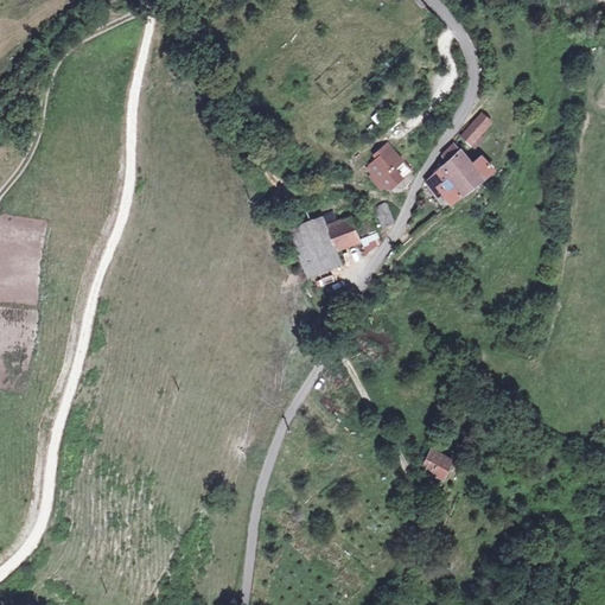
[(170,0),(176,12),(190,5),(188,0),(170,0)]
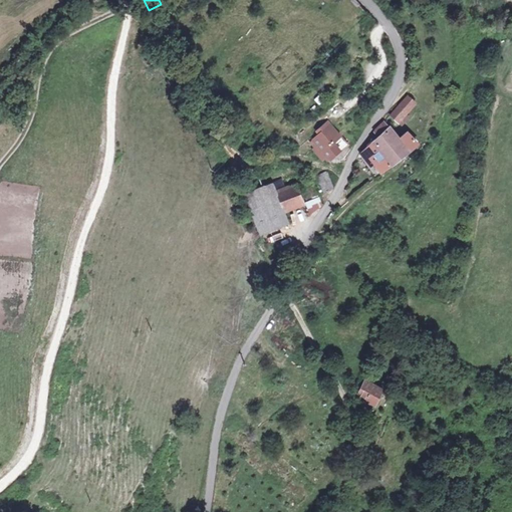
[(390,114),(399,121),(414,100),(406,94),(390,114)]
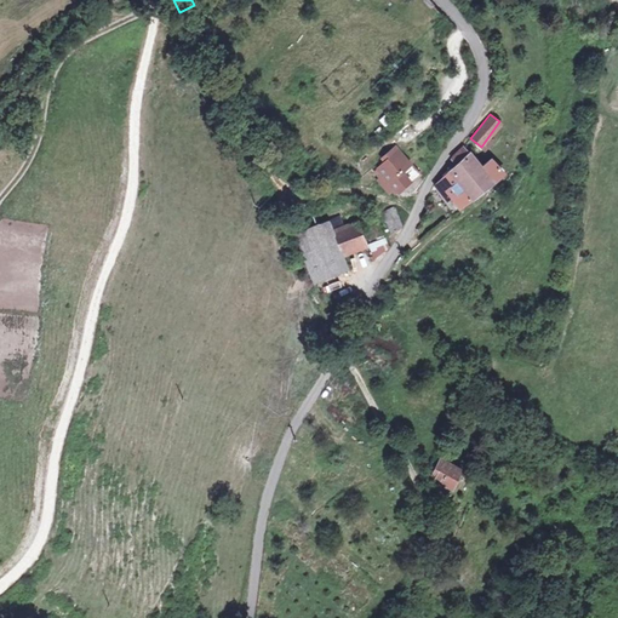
[(491,160),(481,169),(463,146),(452,155),(457,162),(450,170),(434,182),(446,199),(452,194),(461,206),(470,198),(485,186),(502,172),(491,160)]
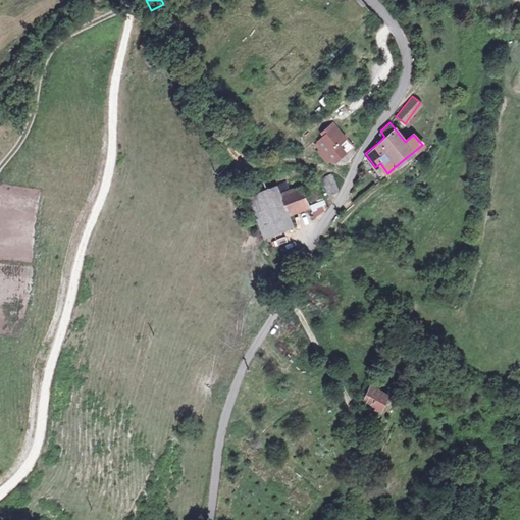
[(323,147),(329,155),(334,160),(345,152),(344,152),(351,147),(345,140),(346,139),(340,133),(334,126),(318,141),(323,147)]
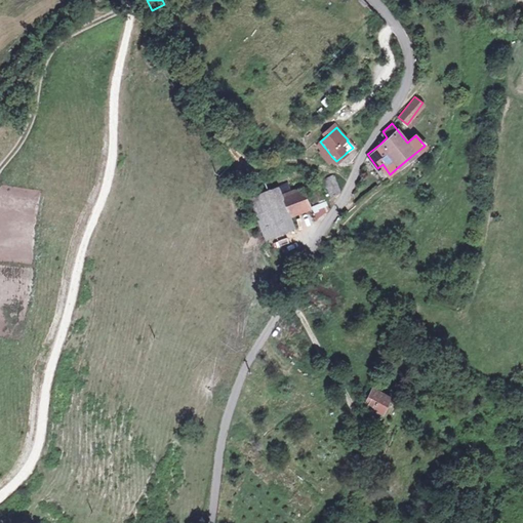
[(328,159),(331,156),(325,148),(321,151),(328,159)]
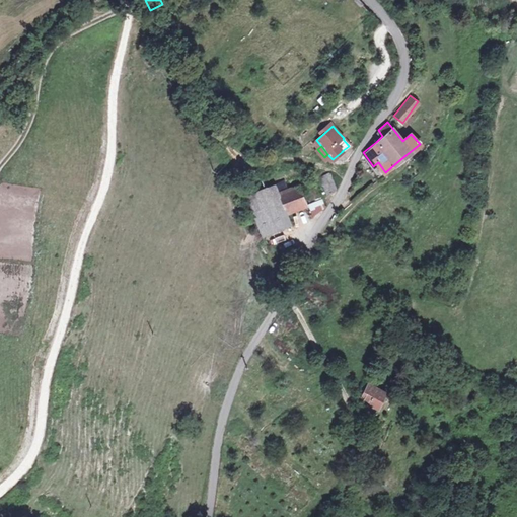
[(329,172),(319,176),(326,193),(331,189),(336,188),(329,172)]
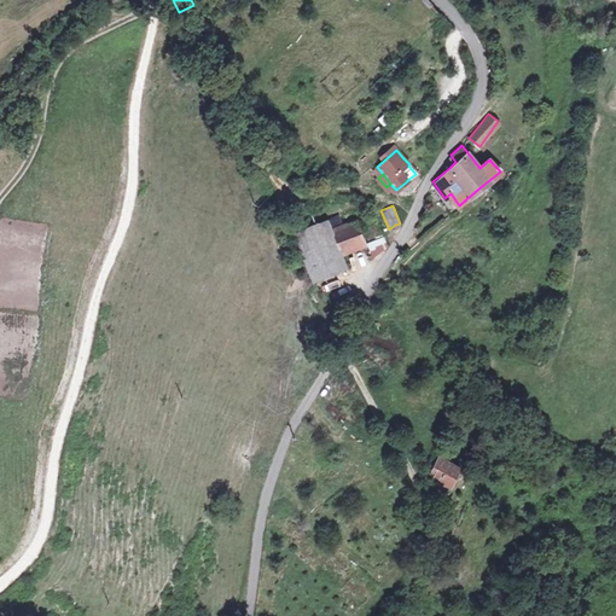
[(356,219),(366,243),(383,236),(372,210),(356,216),(356,219)]
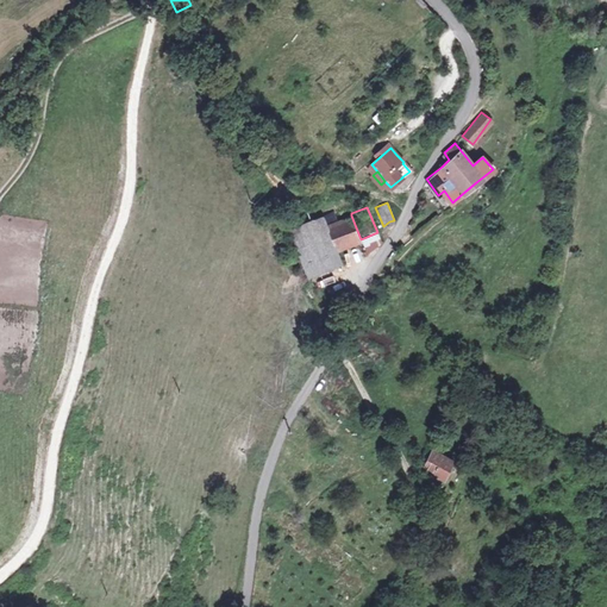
[(337,250),(361,239),(351,216),(326,226),(337,250)]
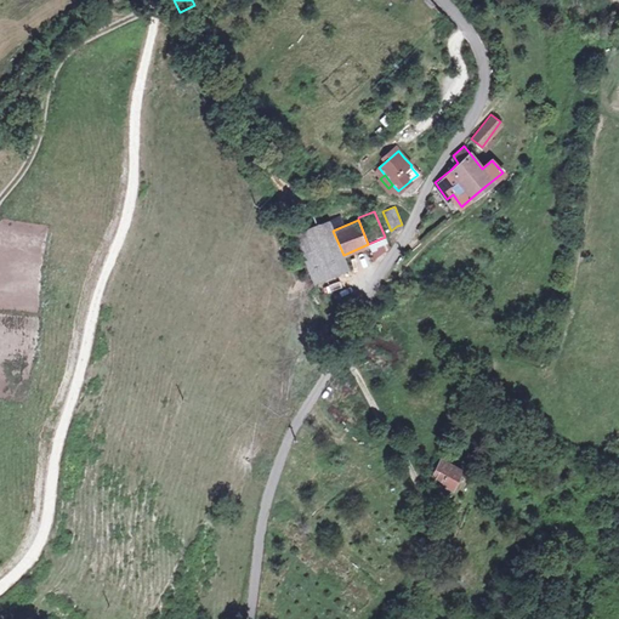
[(348,268),(344,255),(333,231),(328,221),(293,236),(314,285),(318,283),(348,268)]
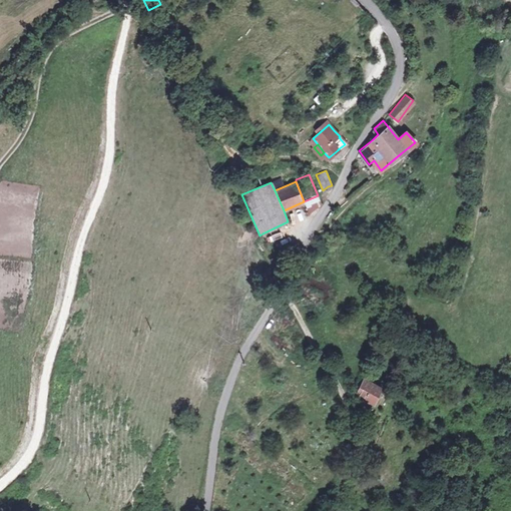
[(357,394),(374,403),(381,387),(365,378),(357,394)]
